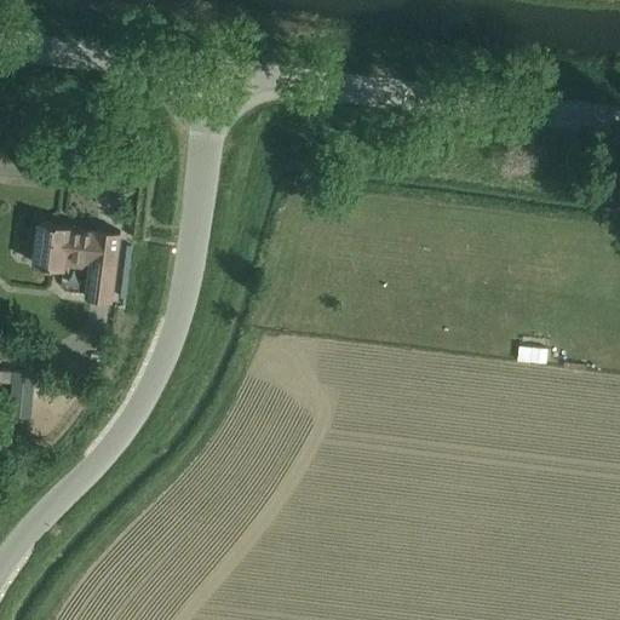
[(67,267),(67,265),(91,268),(89,296),(114,299),(119,265),(122,230),(96,228),(96,231),(70,229),(70,224),(40,222),(36,264),(67,267)]
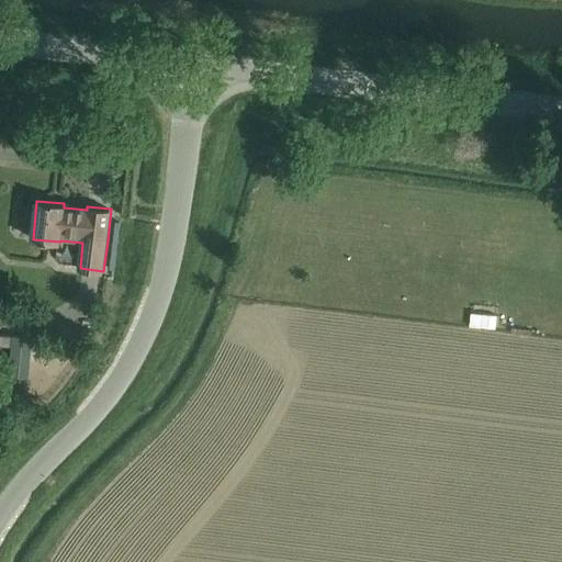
[(470,326),(470,327),(481,328),(485,328),(495,329),(496,316),(471,314),(470,326)]
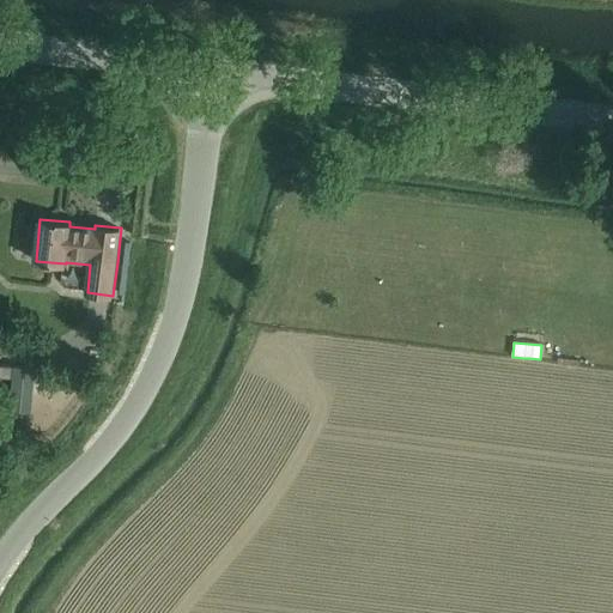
[(72,350),(68,362),(86,366),(93,368),(96,357),(72,350)]
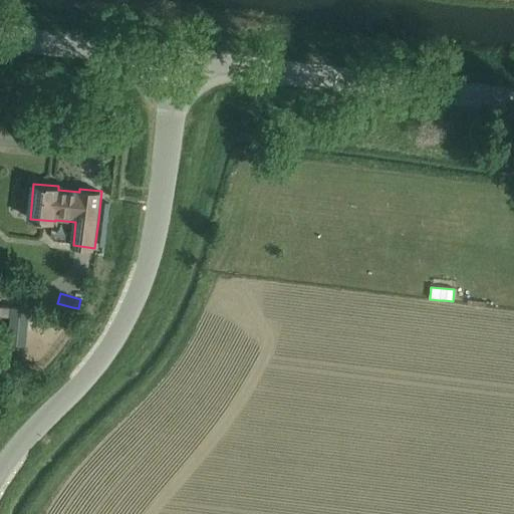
[(12,317),(10,341),(27,343),(30,311),(31,305),(14,304),(13,308),(12,317)]
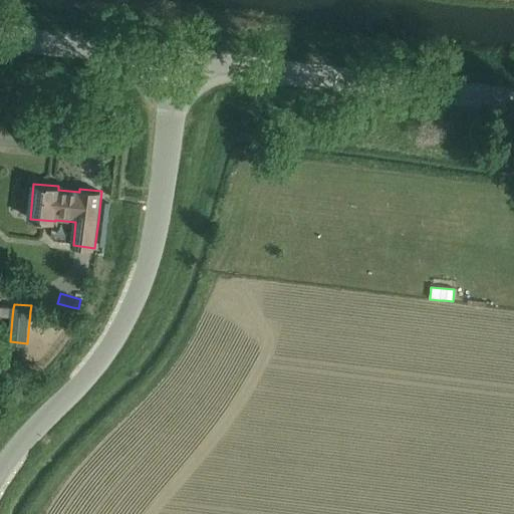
[(0,306),(0,316),(12,317),(13,308),(1,306),(0,306)]
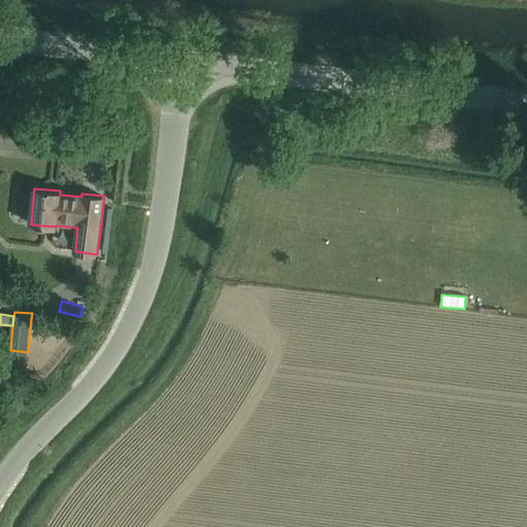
All buildings are outlined.
